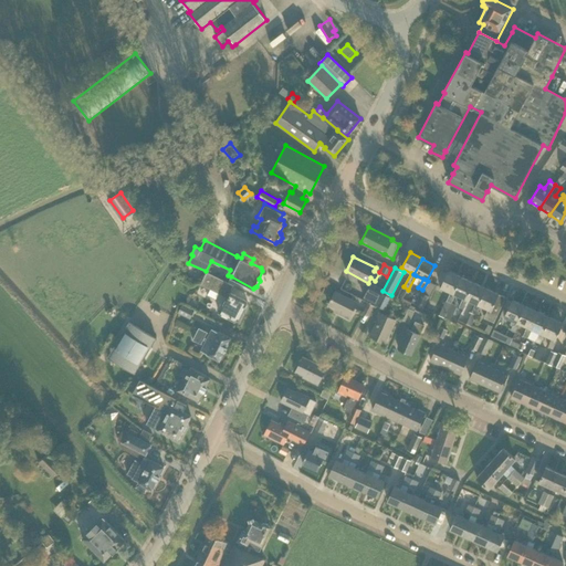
[(453,293),(461,276),(448,271),(440,287),(451,292),(440,315),(444,317),(449,308),(450,305),(451,303),(456,294),(453,293)]
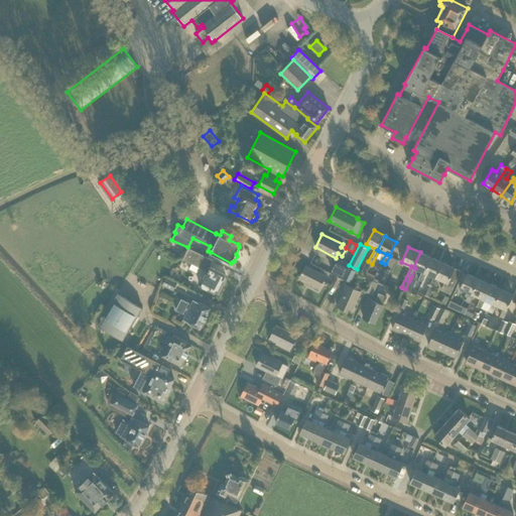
[(226,275),(210,267),(213,260),(188,248),(182,259),(191,264),(189,268),(197,272),(200,268),(207,271),(200,285),(214,292),(217,291),(222,281),(224,280),(226,277),(225,276),(226,275)]
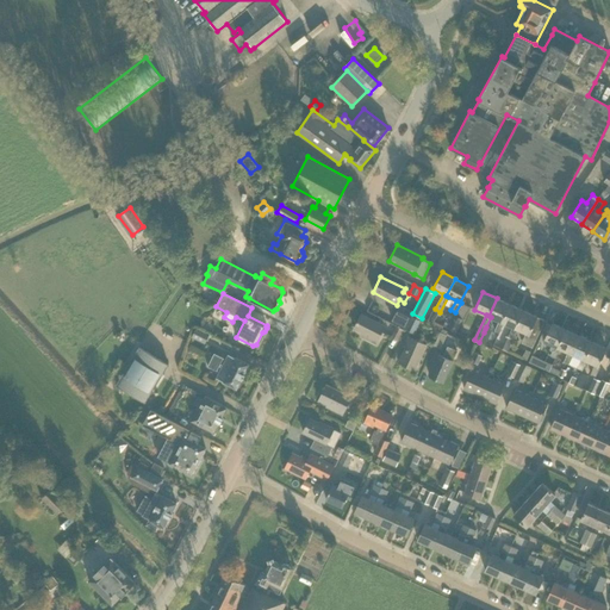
[(502,323),(510,305),(497,298),(489,316),(491,317),(499,321),(495,330),(499,332),(504,323),(502,323)]
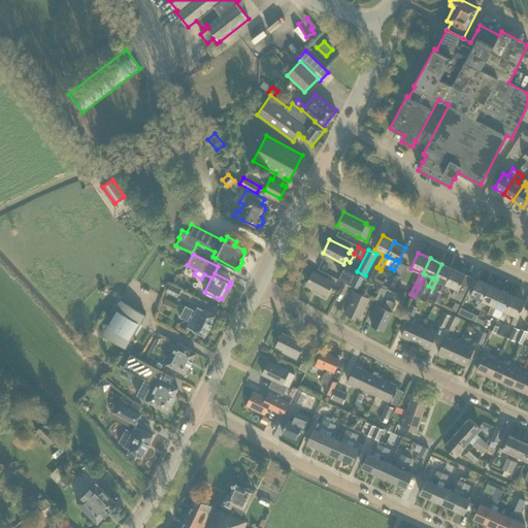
[(357,270),(345,264),(342,271),(354,276),(357,270)]
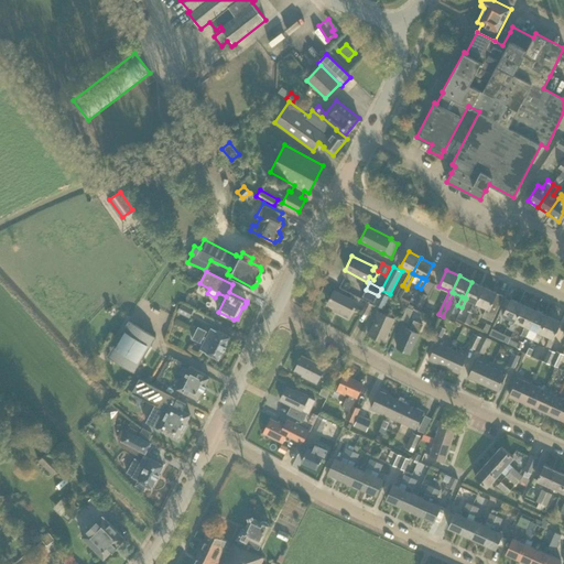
[(473,317),(474,313),(475,313),(478,304),(477,304),(484,288),(472,282),(464,299),(466,299),(474,303),(469,312),(470,312),(468,315),(473,317)]
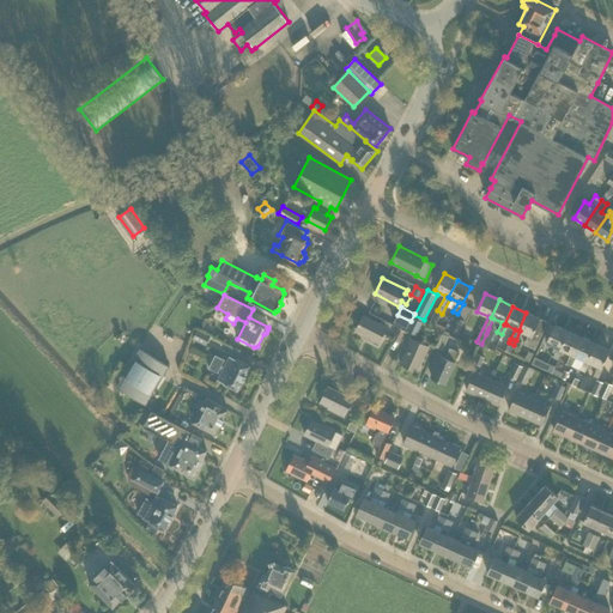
[(519,331),(520,331),(528,335),(525,345),(534,349),(533,349),(535,350),(547,322),(540,319),(526,313),(519,331)]
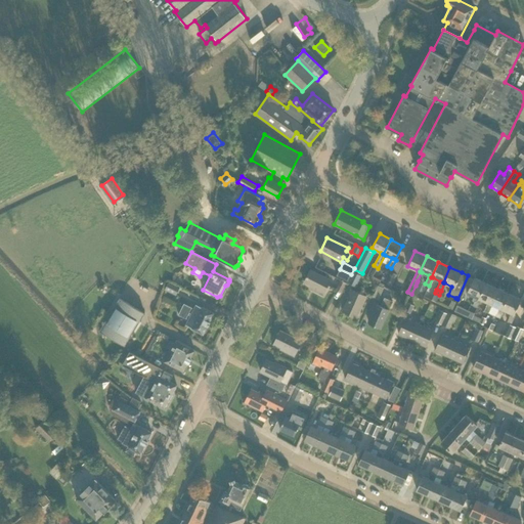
[(351,274),(340,269),(337,275),(348,281),(351,274)]
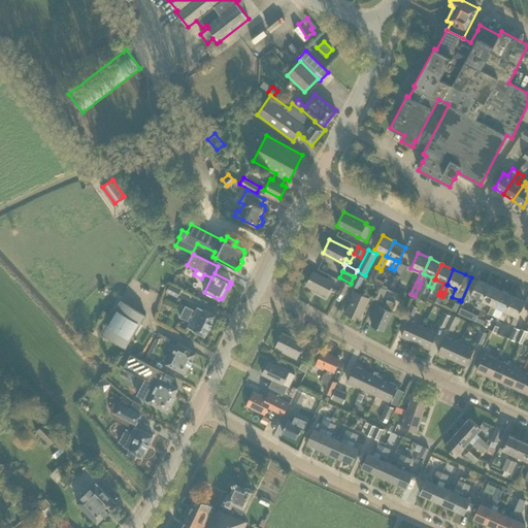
[(325,297),(332,283),(312,272),(306,285),(318,291),(316,293),(325,297)]
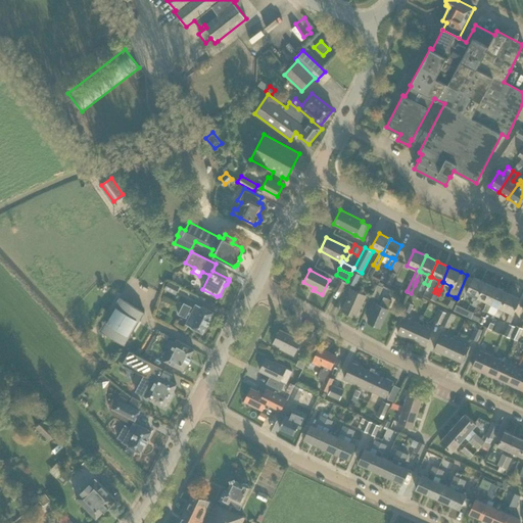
[(396,274),(389,270),(387,273),(384,272),(380,279),(391,285),(396,274)]
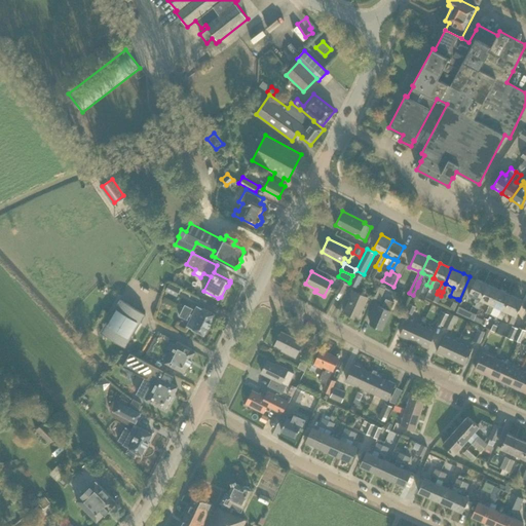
[(358,288),(363,276),(354,272),(349,284),(358,288)]
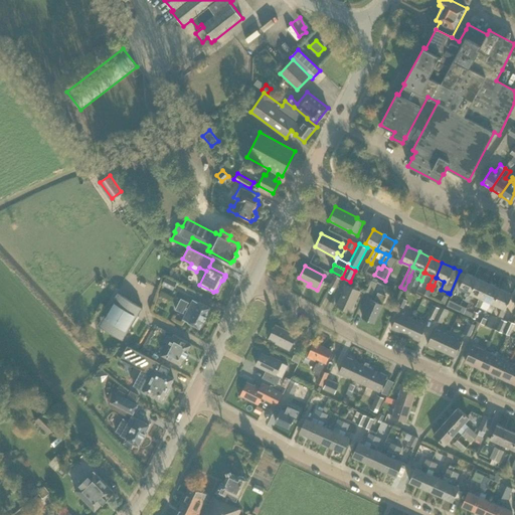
[(467,296),(465,301),(469,302),(473,294),(471,294),(478,279),(466,274),(459,288),(466,291),(464,295),(467,296)]
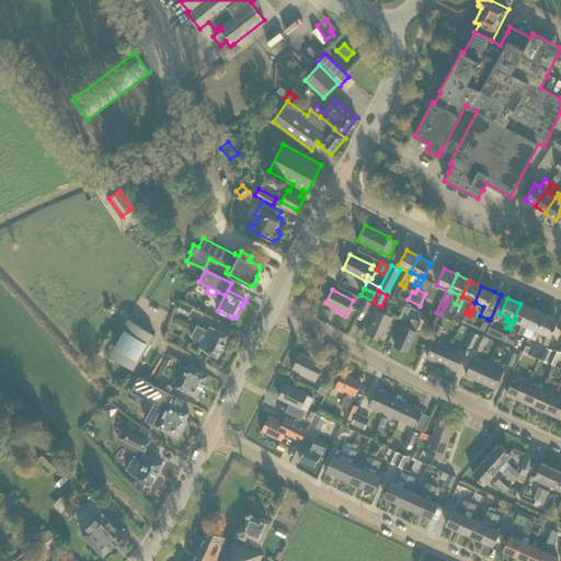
[(365,313),(370,304),(364,300),(358,310),(365,313)]
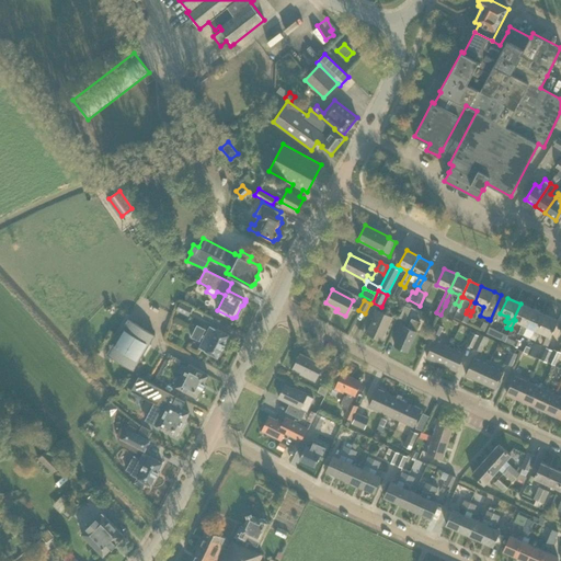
[(410,308),(412,305),(407,301),(404,306),(399,318),(405,320),(411,308),(410,308)]
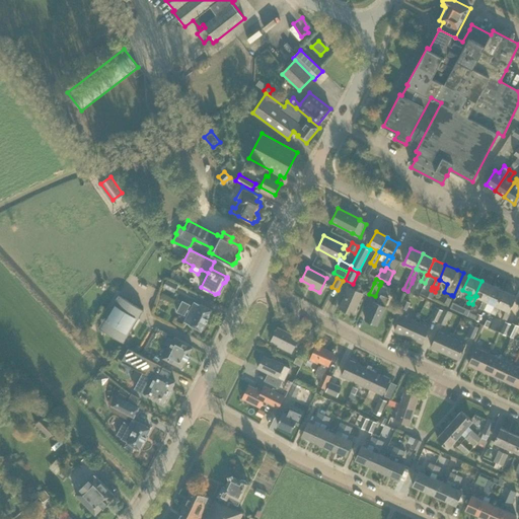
[(174,293),(178,285),(167,280),(163,287),(174,293)]
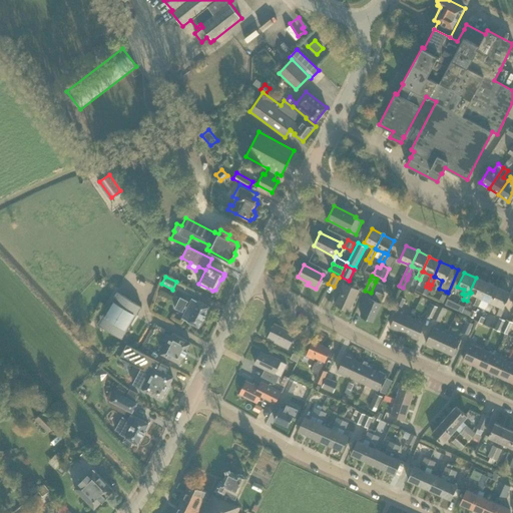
[(480,298),(487,283),(476,278),(469,293),(471,293),(478,297),(474,305),(478,307),(482,299),(480,298)]
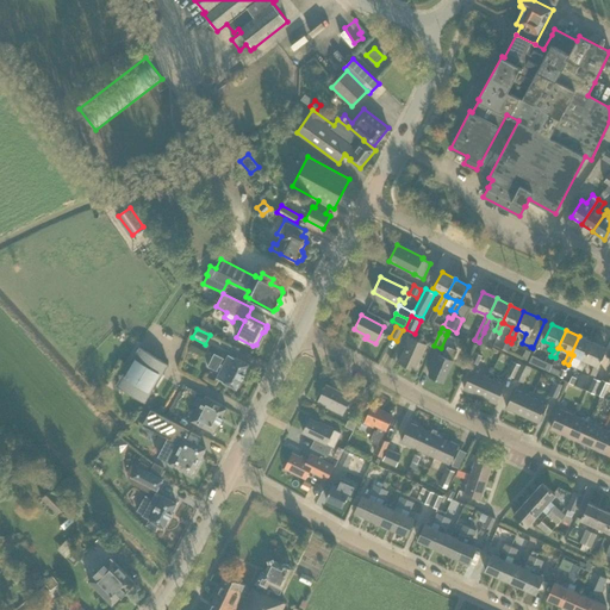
[(484,332),(479,342),(485,344),(489,335),(484,332)]
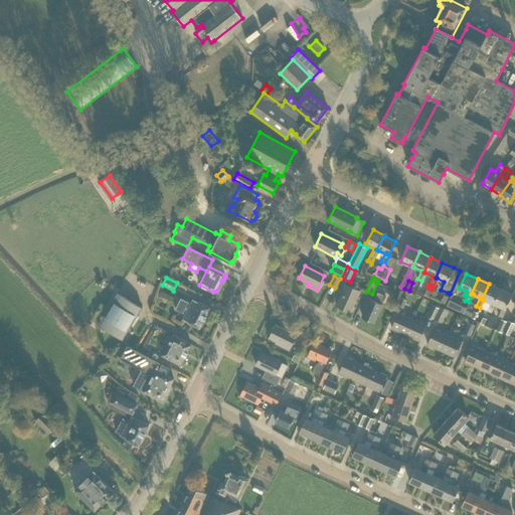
[(493,304),(500,289),(489,284),(482,299),(484,300),(491,303),(487,311),(492,313),(495,305),(493,304)]
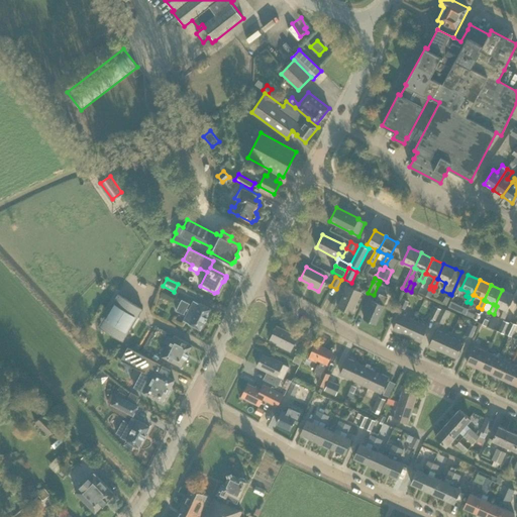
[(351,313),(360,293),(346,286),(343,294),(344,294),(338,307),(351,313)]
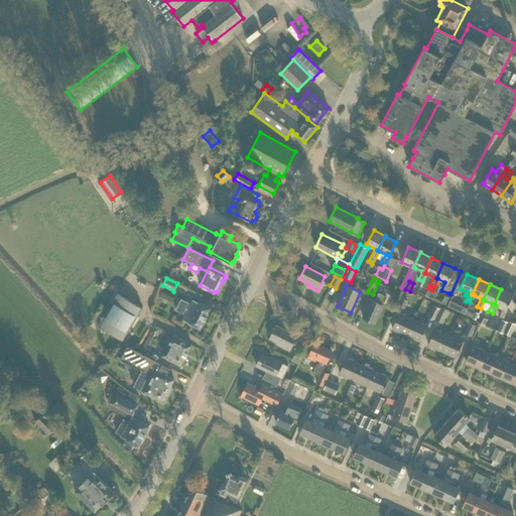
[(494,304),(496,305),(503,308),(500,316),(504,318),(508,309),(506,309),(513,294),(501,289),(494,304)]
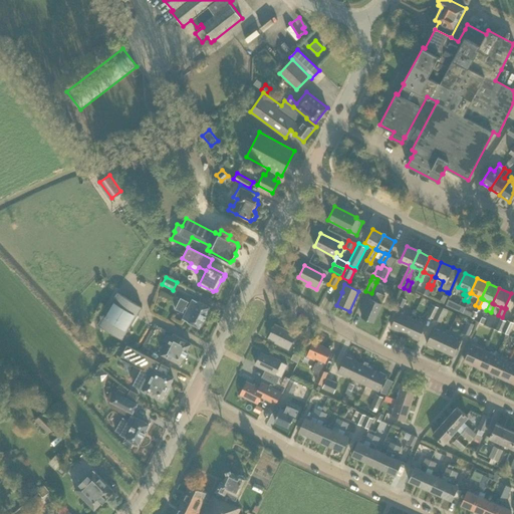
[(117,292),(98,324),(122,339),(142,307),(117,292)]
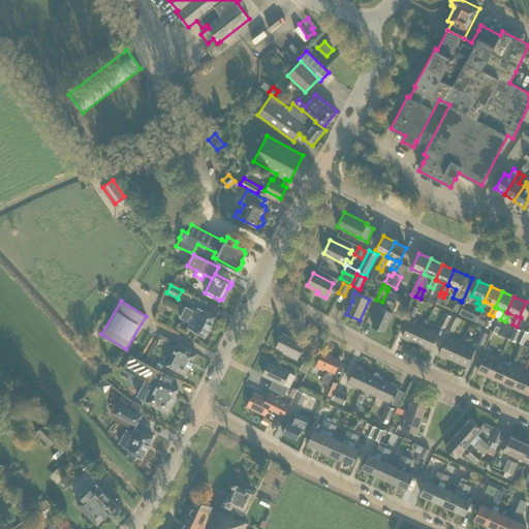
[(393,313),(396,305),(389,301),(384,309),(379,307),(375,315),(376,316),(372,325),(384,332),(393,313)]
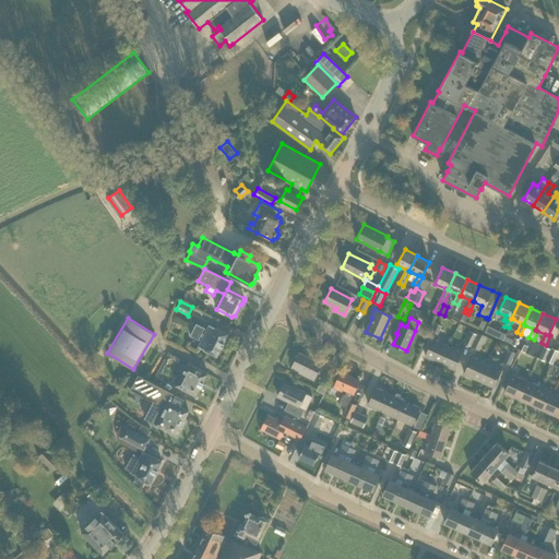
[(431,331),(437,333),(441,325),(436,322),(431,331)]
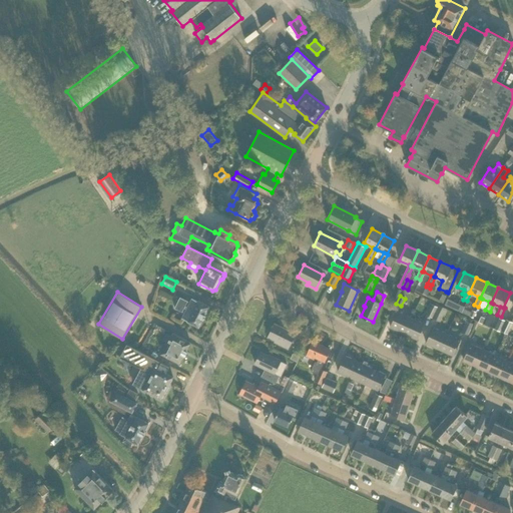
[(190,302),(180,297),(174,308),(184,313),(182,318),(187,321),(198,327),(203,319),(205,315),(209,307),(197,301),(192,299),(190,302)]
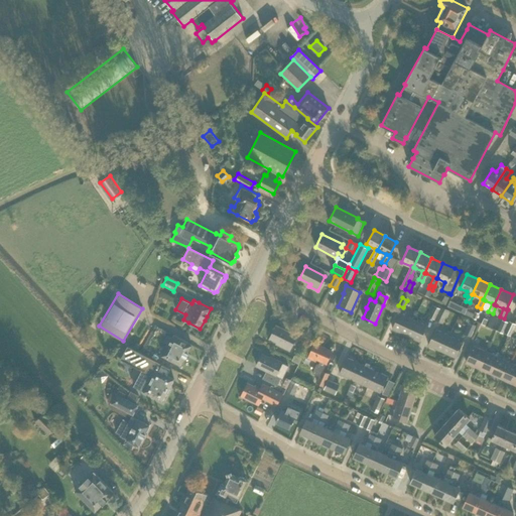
[(450,300),(447,306),(455,309),(457,303),(450,300)]
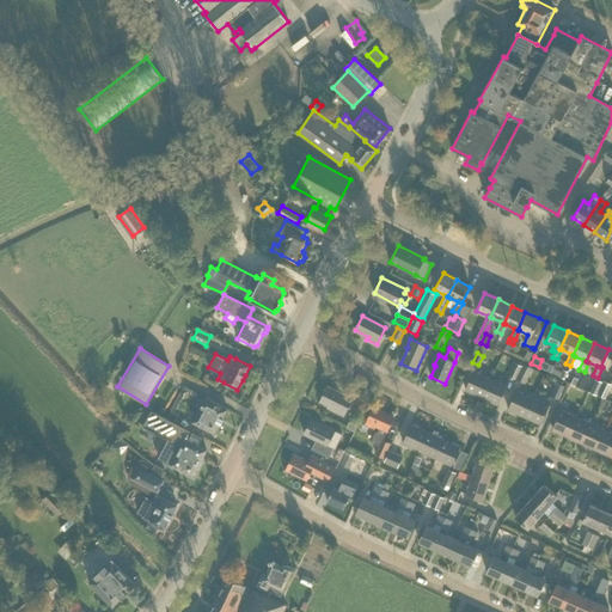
[(522,366),(515,362),(508,375),(516,379),(522,366)]
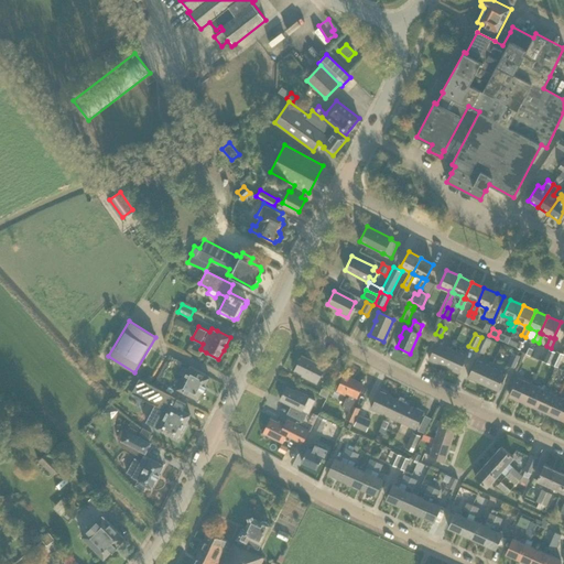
[(483,335),(481,337),(476,349),(484,354),(491,339),(483,335)]
